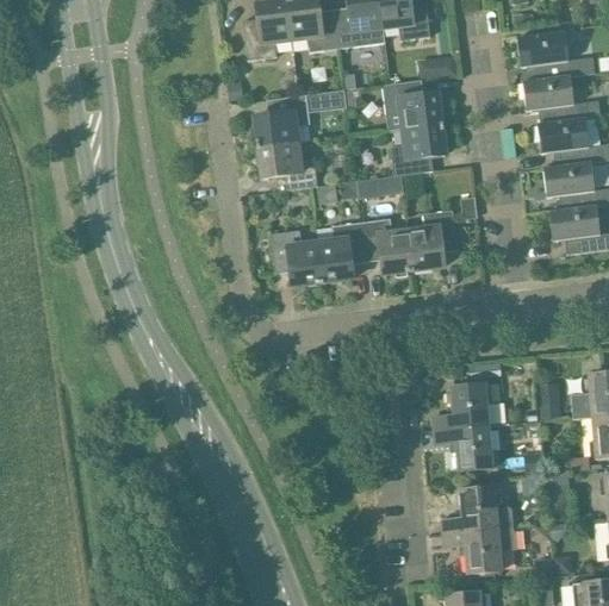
[(275,42),(292,39),(287,0),(256,4),(259,18),(243,20),(248,60),(278,56),(275,42)]
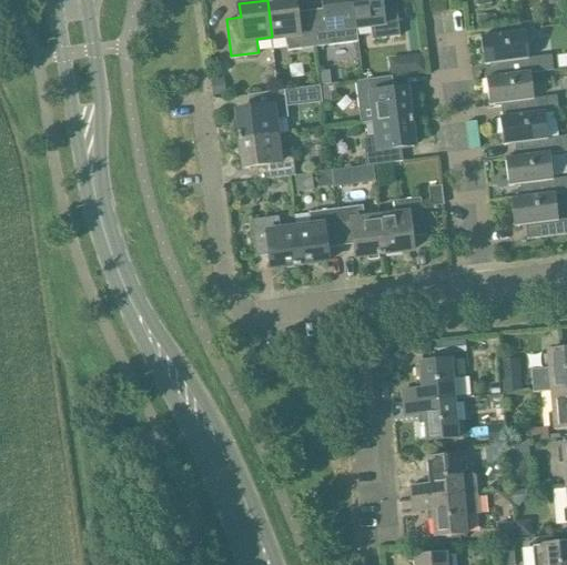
[(316,44),(312,8),(299,9),(297,0),(267,0),(272,37),(286,34),(289,48),(316,44)]
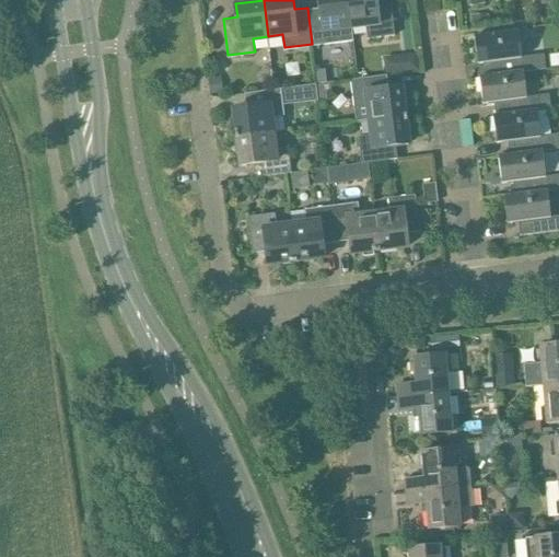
[(319,0),(321,6),(307,8),(312,44),(338,41),(353,38),(352,25),(348,0),(319,0)]
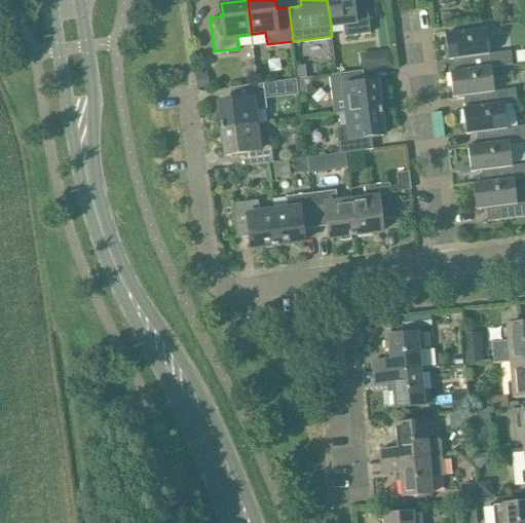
[(327,0),(331,24),(344,22),(346,34),(372,31),(367,0),(327,0)]
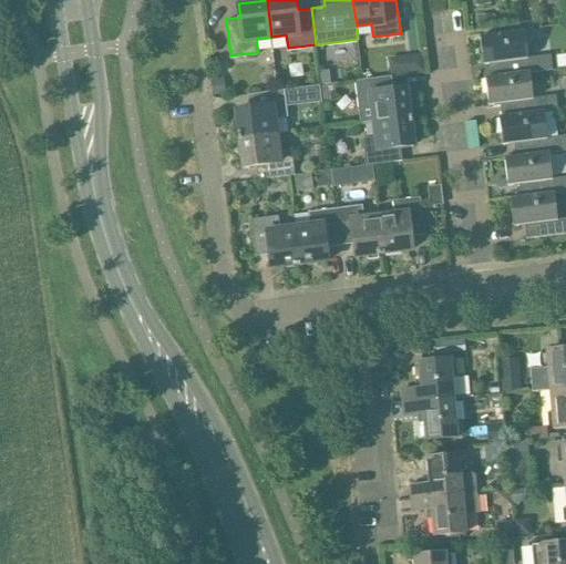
[(494,61),(495,74),(530,70),(530,72),(552,69),(551,52),(527,55),(524,28),(479,34),(482,62),(494,61)]
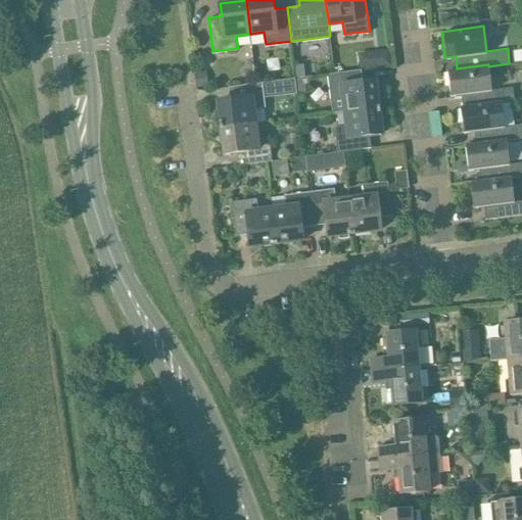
[(491,89),(488,66),(488,64),(457,68),(446,71),(449,94),(461,93),(463,105),(501,100),(501,101),(514,100),(512,86),(491,89)]
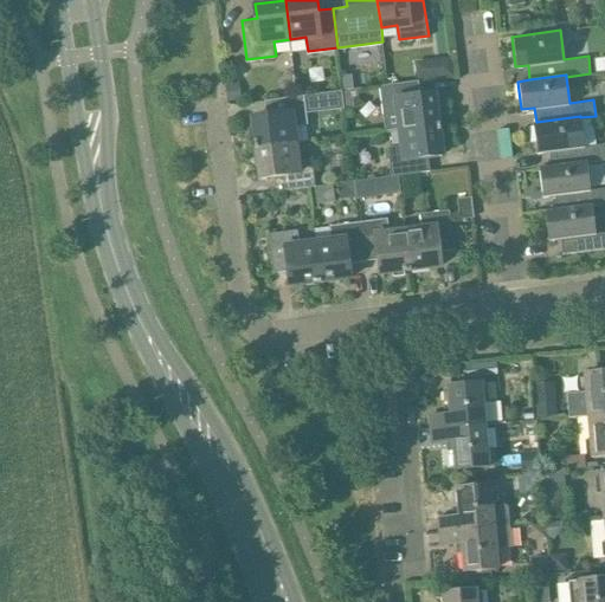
[(387,129),(401,128),(401,127),(439,122),(436,91),(422,94),(419,79),(381,84),(385,112),(387,129)]
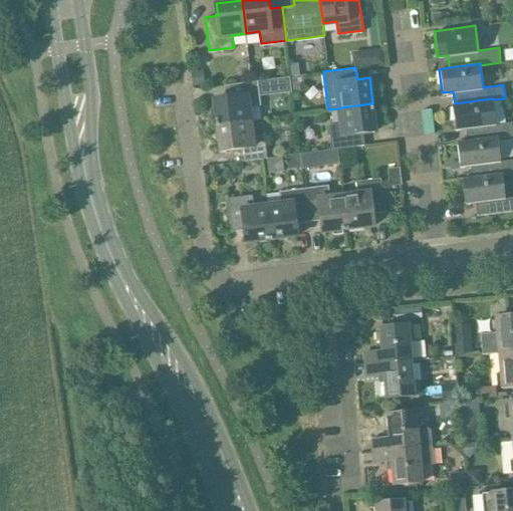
[(263,92),(295,90),(294,75),(262,77),(263,92)]
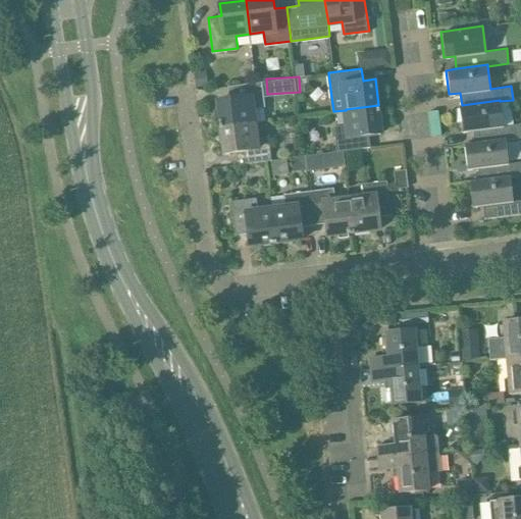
[(222,125),(255,121),(254,107),(266,105),(263,81),(229,85),(231,97),(218,99),(222,125)]
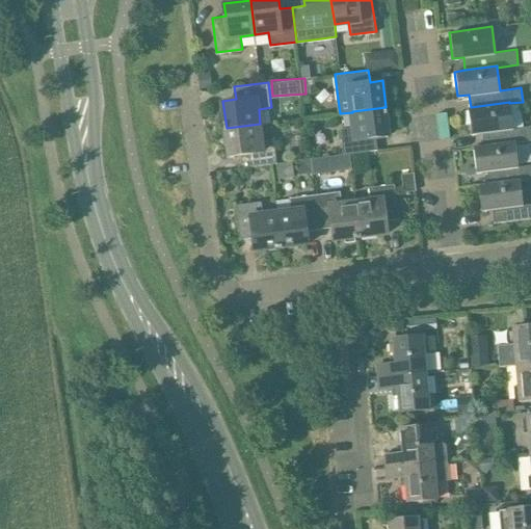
[(471,107),(468,107),(471,133),(481,132),(482,144),(514,140),(514,141),(530,138),(530,124),(512,127),(509,103),(509,102),(471,107)]
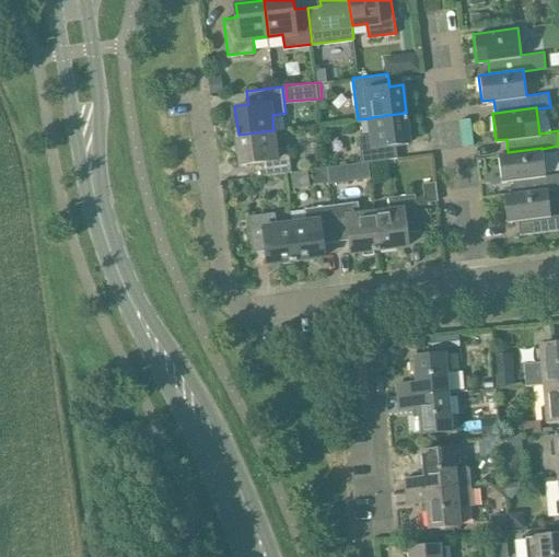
[(409,141),(406,113),(371,117),(371,118),(372,132),(360,134),(363,161),(398,157),(397,142),(409,141)]
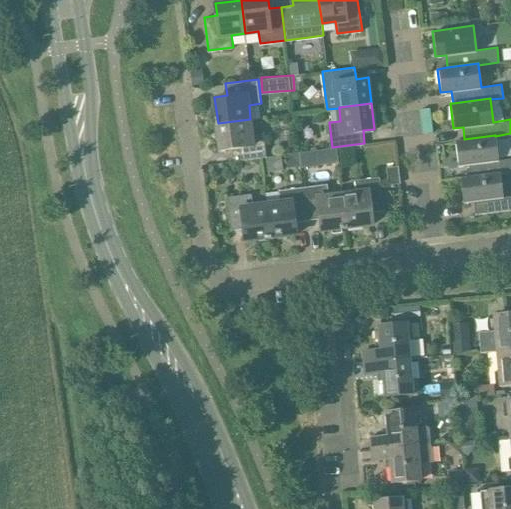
[(252,132),(250,119),(218,123),(221,149),(233,147),(235,160),(268,155),(264,131),(252,132)]
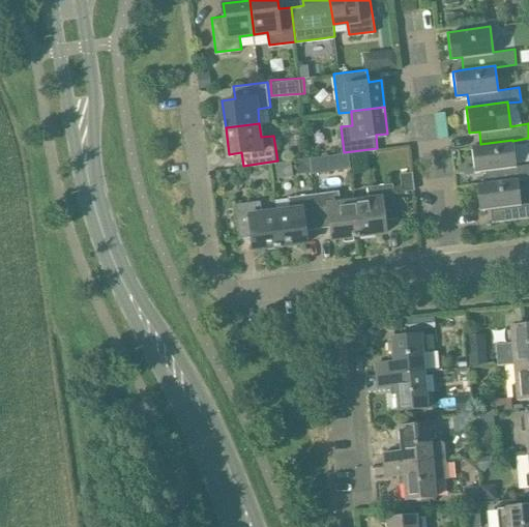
[(480,144),(470,145),(474,171),(485,170),(486,181),(518,177),(518,179),(528,177),(528,162),(516,165),(512,141),(512,140),(480,144)]
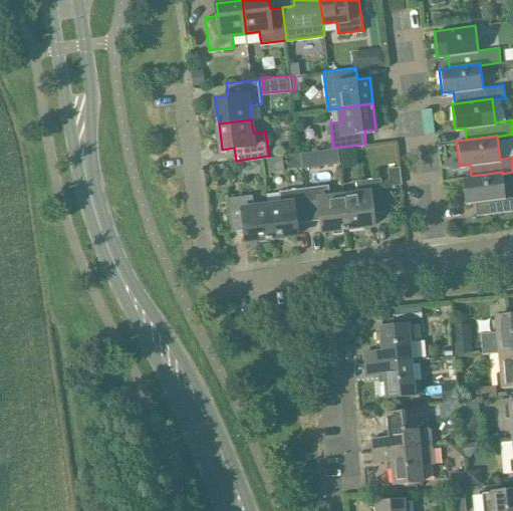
[(310,152),(302,153),(303,168),(312,167),(310,152)]
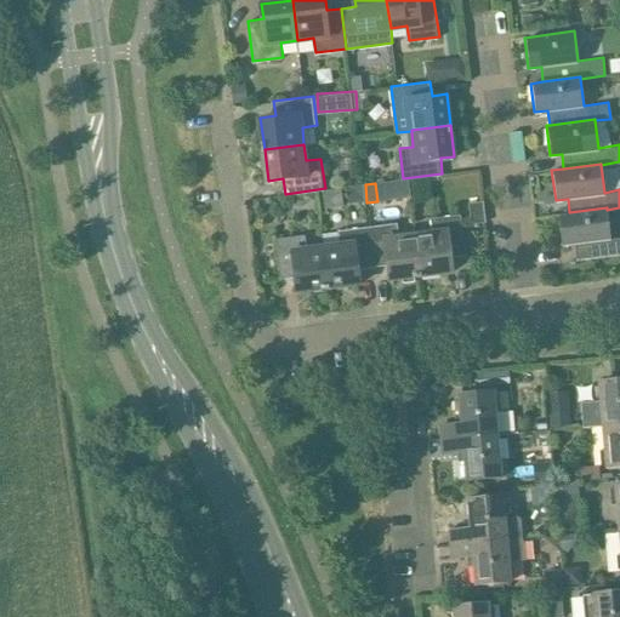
[(365,184),(348,187),(350,201),(367,200),(365,184)]
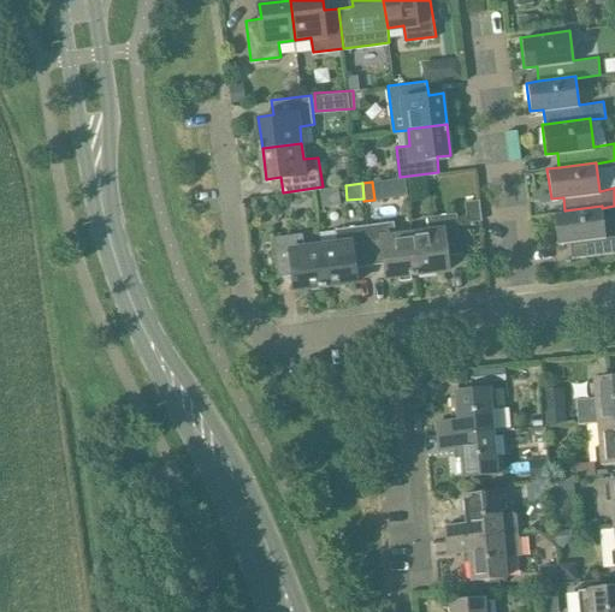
[(565,211),(553,213),(556,243),(568,242),(571,256),(614,250),(614,233),(605,236),(602,208),(602,206),(565,211)]
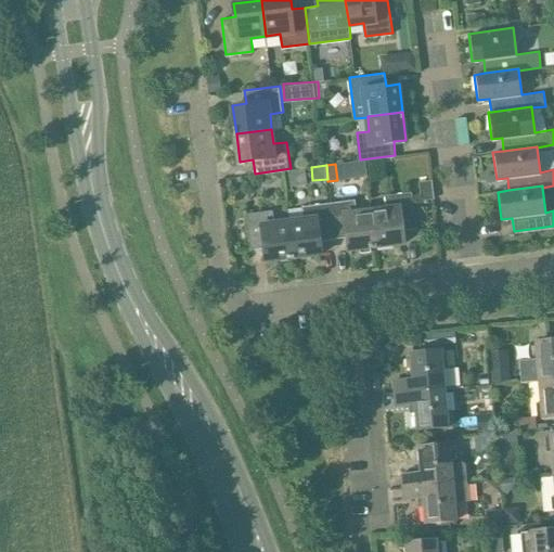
[(387,208),(373,209),(377,244),(406,241),(403,228),(416,227),(412,192),(385,195),(387,208)]
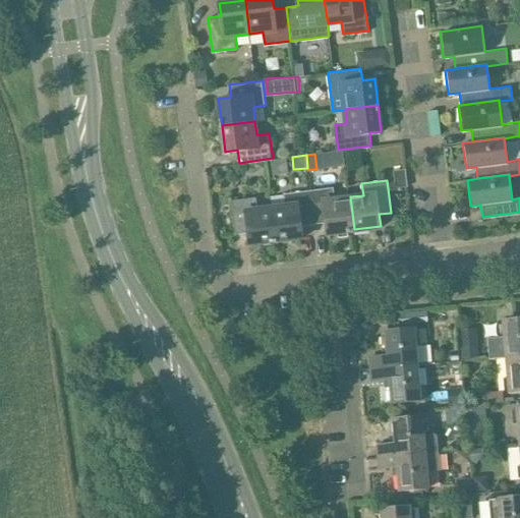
[(354,229),(350,196),(336,198),(334,186),(309,189),(314,223),(326,221),(328,233),(354,229)]
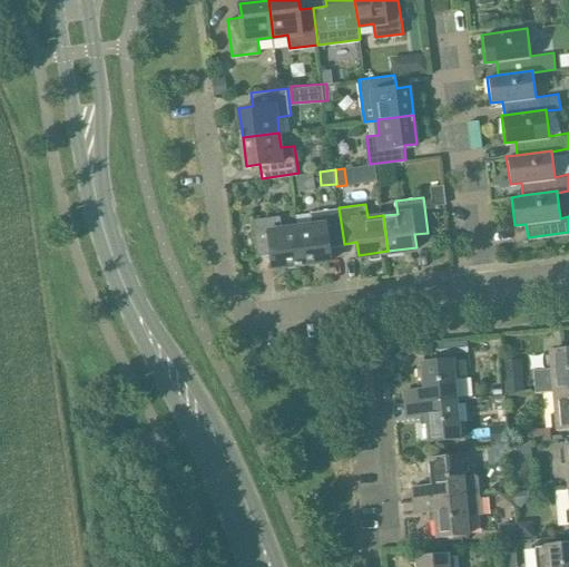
[(313,225),(298,226),(303,262),(332,258),(330,245),(344,244),(339,207),(311,211),(313,225)]
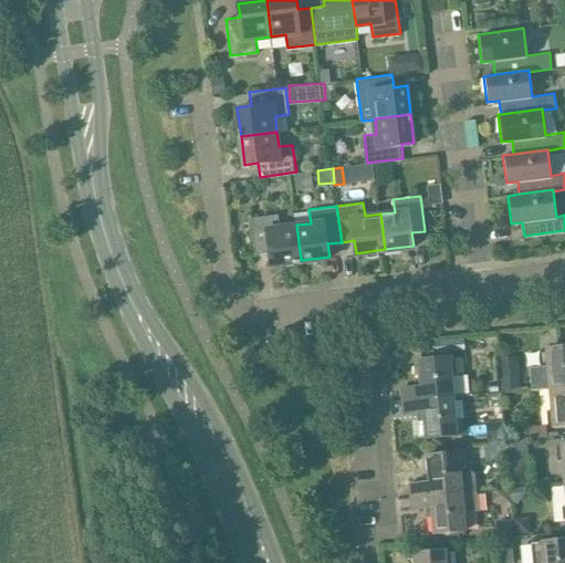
[(272,263),(301,260),(296,225),(280,227),(279,214),(252,217),(257,253),(270,251),(272,263)]
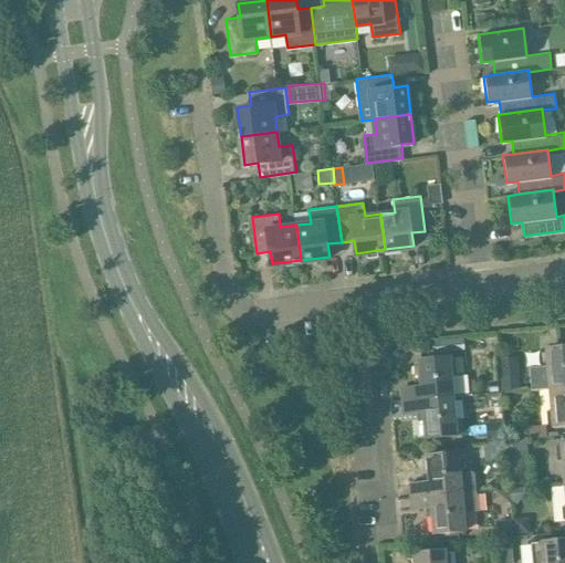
[(547,365),(531,366),(533,388),(550,386),(564,384),(564,344),(546,346),(547,365)]
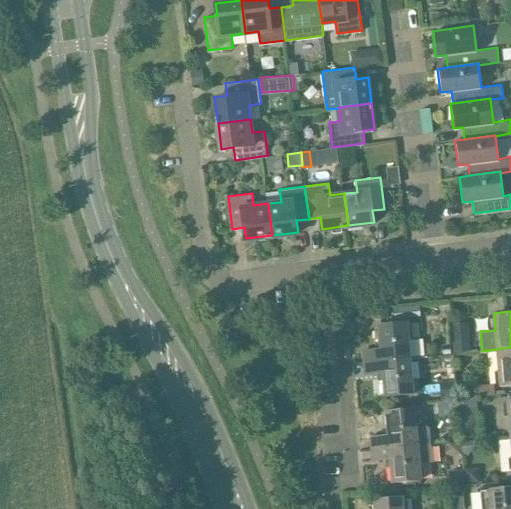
[(380,348),(363,349),(364,361),(410,357),(410,356),(420,355),(419,337),(408,338),(407,321),(378,324),(379,328),(376,330),(376,339),(380,341),(380,348)]
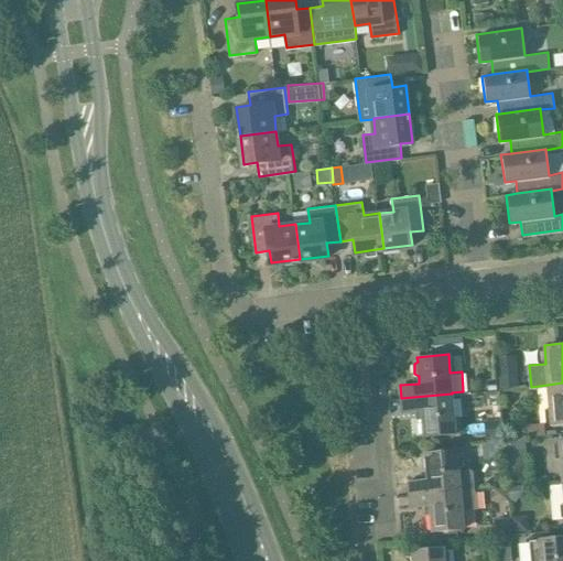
[(500,386),(518,385),(517,354),(499,354),(500,386)]
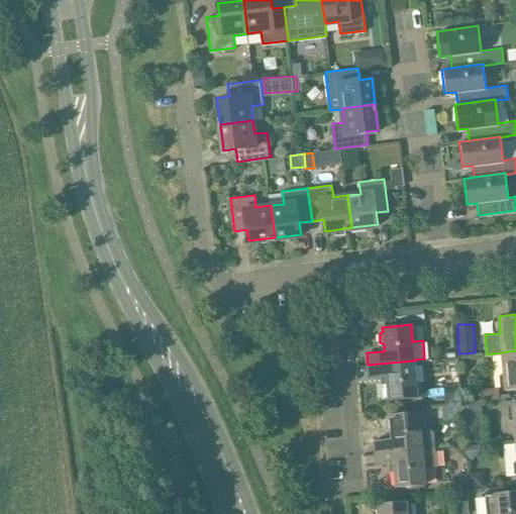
[(515,350),(502,352),(505,388),(515,387),(515,350)]
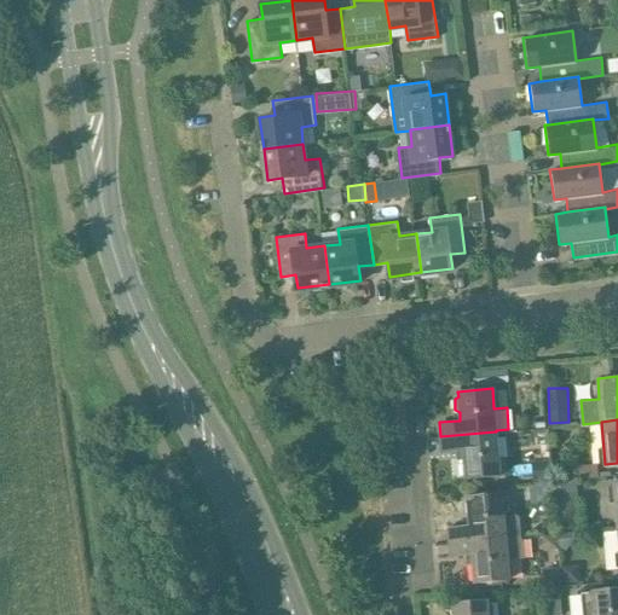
[(496,431),(440,436),(442,450),(462,447),(466,477),(500,474),(496,431)]
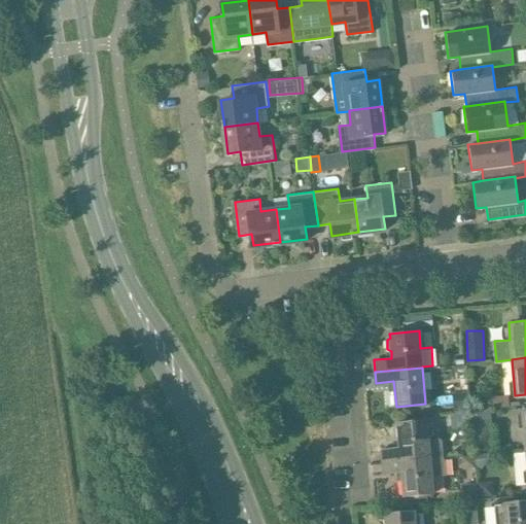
[(510,405),(510,394),(492,395),(493,406),(510,405)]
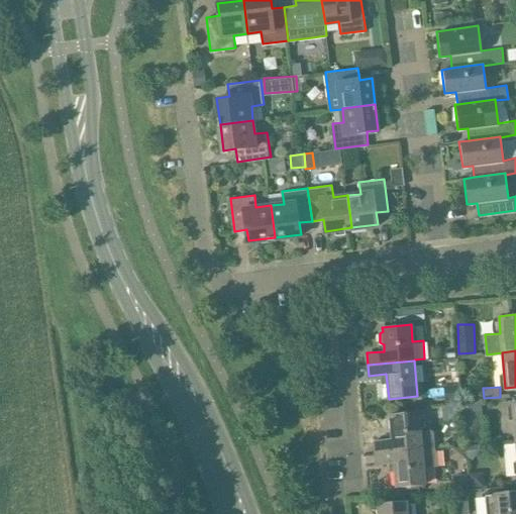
[(376,439),(377,451),(436,447),(434,431),(431,429),(420,430),(418,412),(390,414),(392,438),(376,439)]
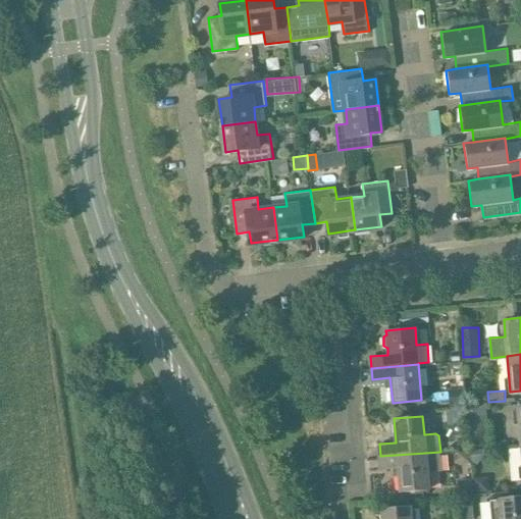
[(440,452),(380,456),(381,468),(398,466),(399,475),(395,477),(396,486),(400,488),(400,490),(429,487),(427,471),(441,469),(440,452)]
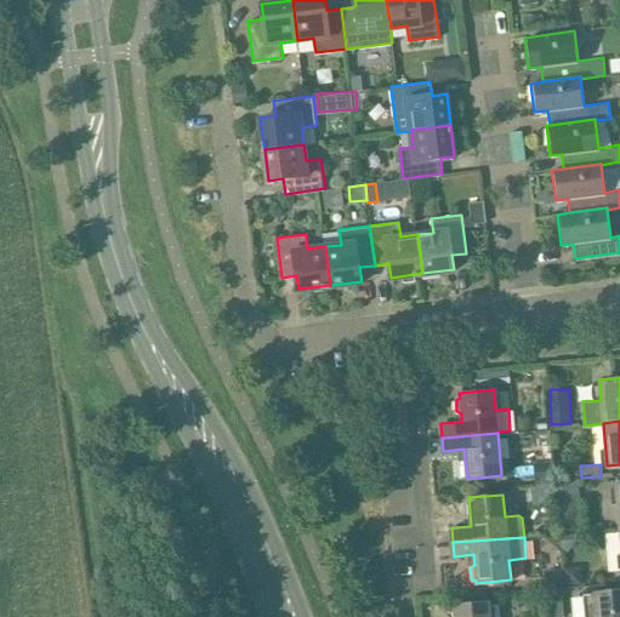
[(595,593),(582,594),(584,616),(619,616),(619,589),(595,592),(595,593)]
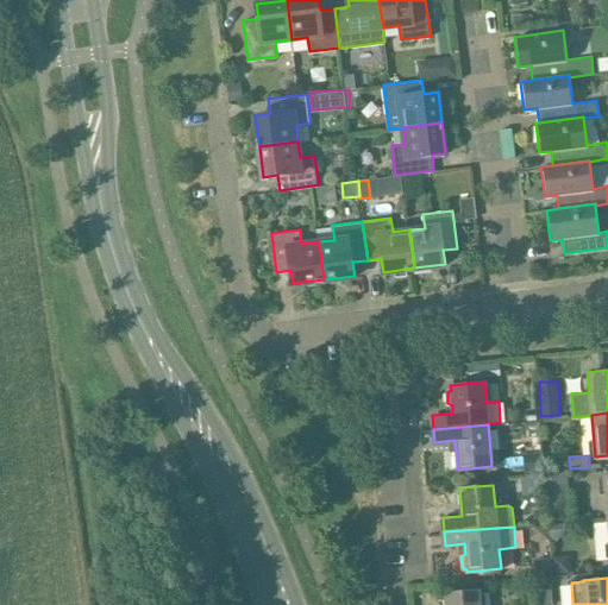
[(480,604),(478,590),(445,593),(446,604),(480,604)]
